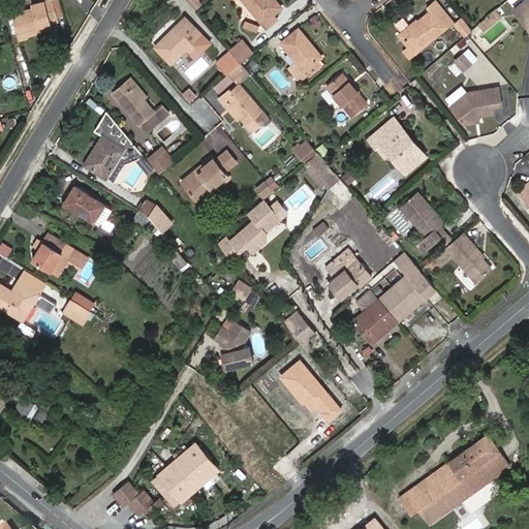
[(187,0),(195,8),(203,2),(199,0),(187,0)]
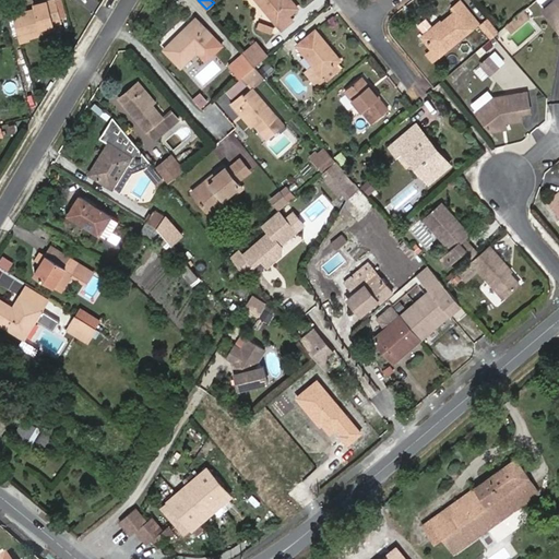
[(259,0),(283,28),(294,19),(290,14),(298,7),(293,0),(259,0)]
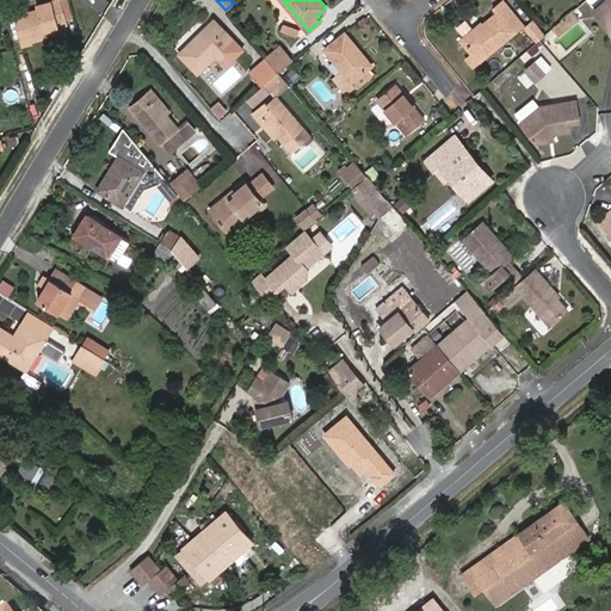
[(495,7),(499,11),(486,23),(489,26),(485,30),(477,30),(468,37),(467,38),(477,50),(483,59),(525,25),(505,0),(495,7)]
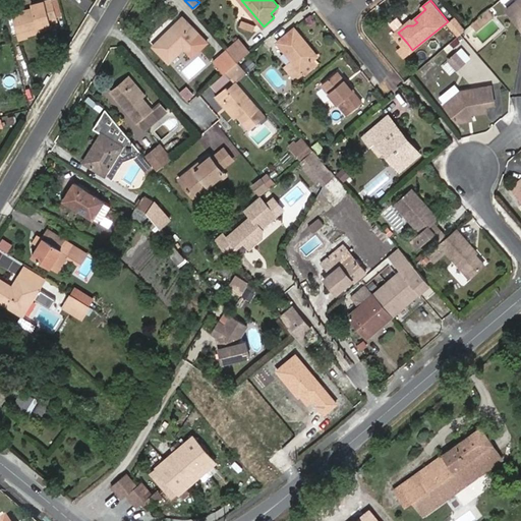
[(53,20),(58,18),(53,1),(49,2),(53,20)]
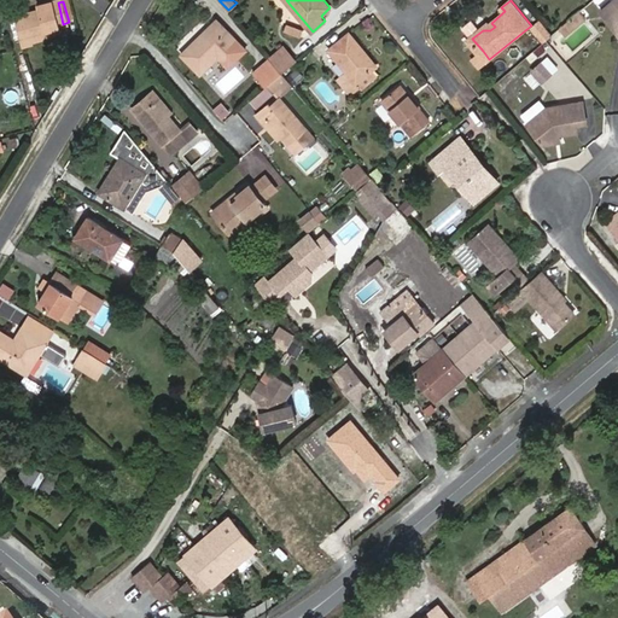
[(602,10),(613,24),(617,19),(617,6),(613,1),(602,10)]
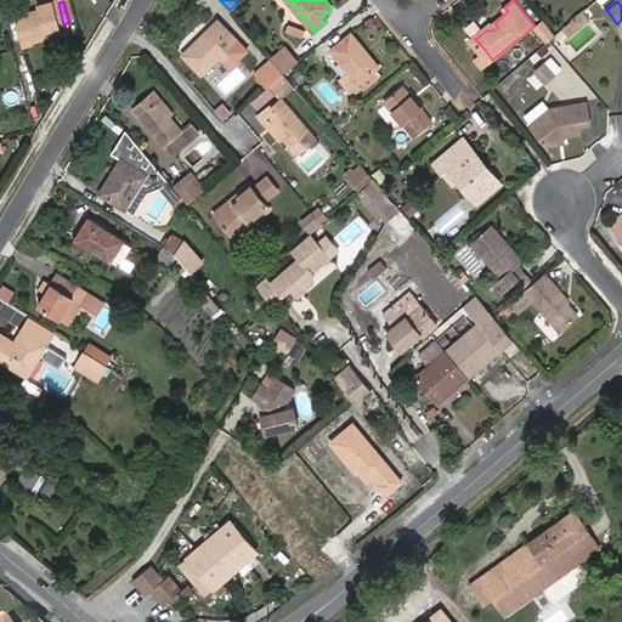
[(55,27),(63,24),(58,3),(49,5),(33,9),(34,13),(11,20),(18,46),(29,43),(43,39),(41,35),(56,30),(55,27)]
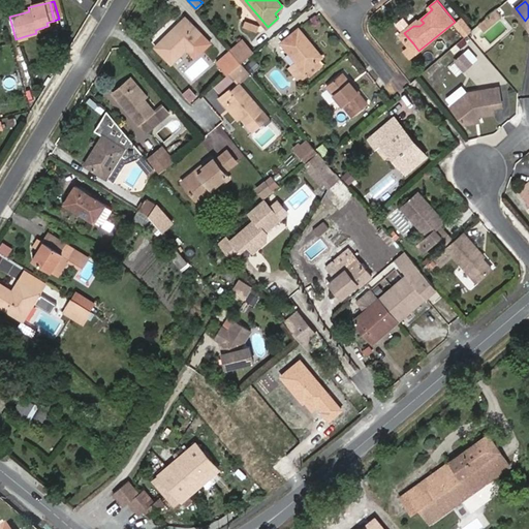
[(503,14),(498,8),(490,16),(495,22),(503,14)]
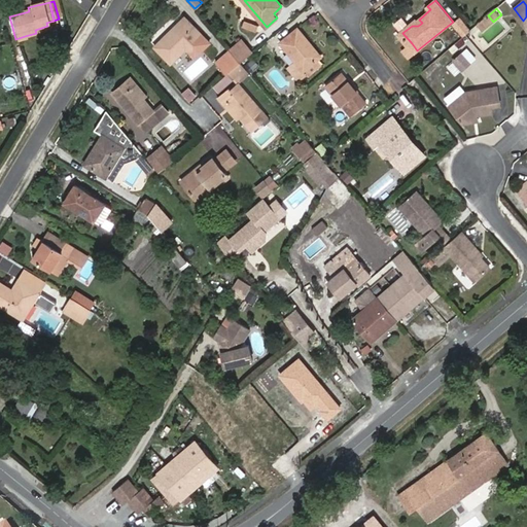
[(395,22),(403,32),(412,26),(410,23),(403,15),(395,22)]
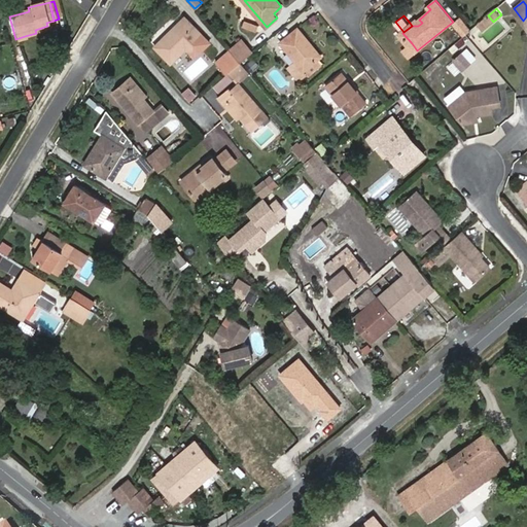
[(493,22),(488,15),(479,24),(483,29),(493,22)]
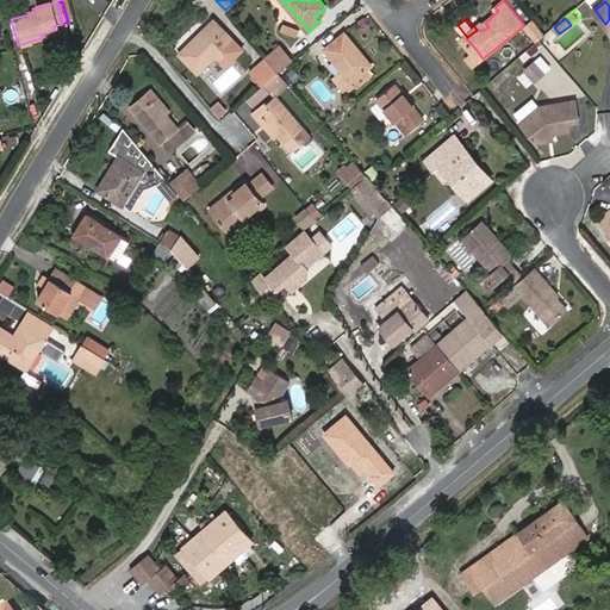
[(237,43),(215,19),(180,53),(199,73),(213,60),(225,48),(230,51),(237,43)]
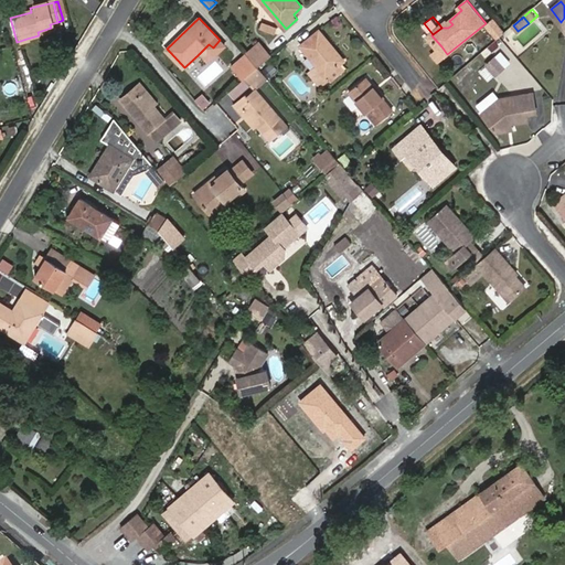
[(448,28),(452,24),(449,21),(447,18),(439,24),(441,28),(448,28)]
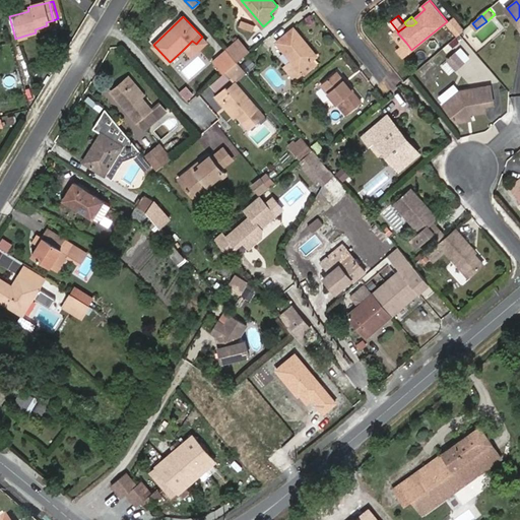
[(461,33),(464,29),(454,16),(448,22),(459,35),(461,33)]
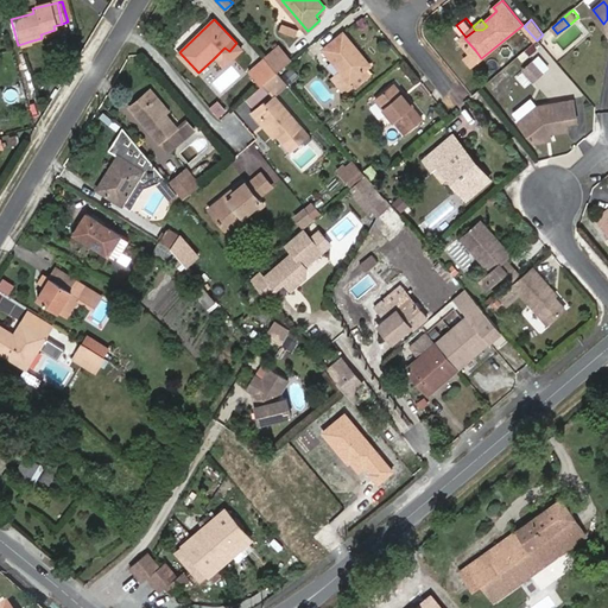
[(299,27),(283,23),(280,31),(297,36),(299,27)]
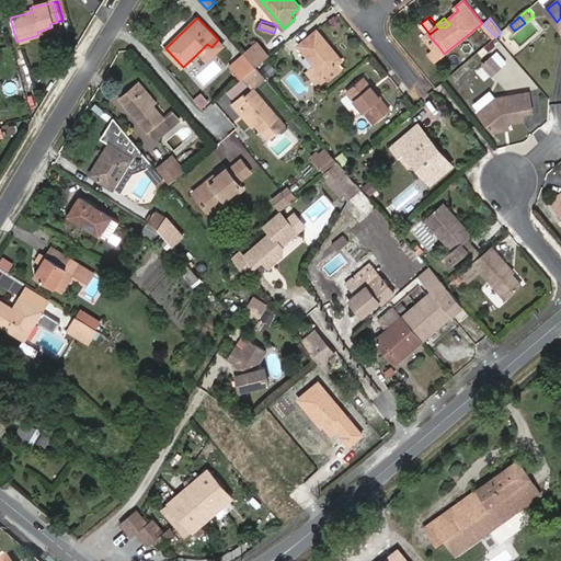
[(331,45),(318,30),(299,45),(316,65),(307,72),(319,86),(328,78),(324,75),(339,63),(340,61),(328,47),(331,45)]
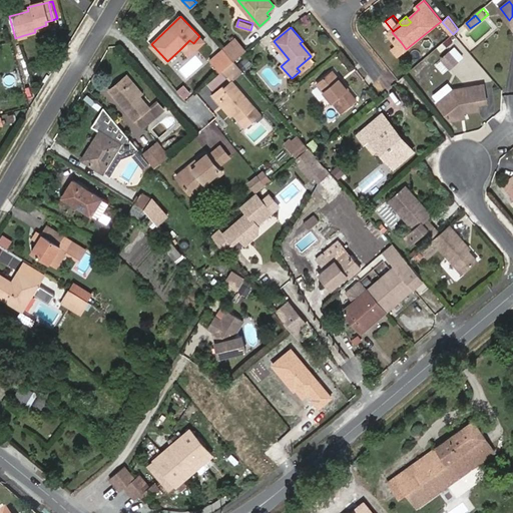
[(234,60),(246,50),(236,38),(224,48),(234,60)]
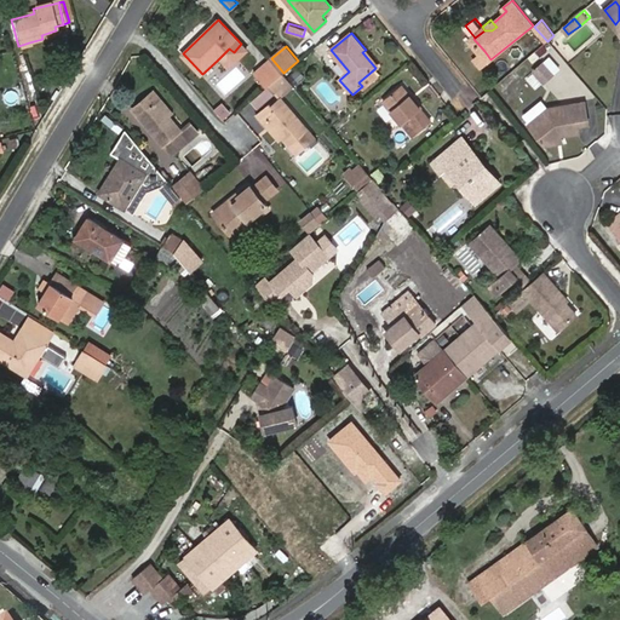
[(217,61),(225,69),(237,57),(234,52),(229,49),(217,61)]
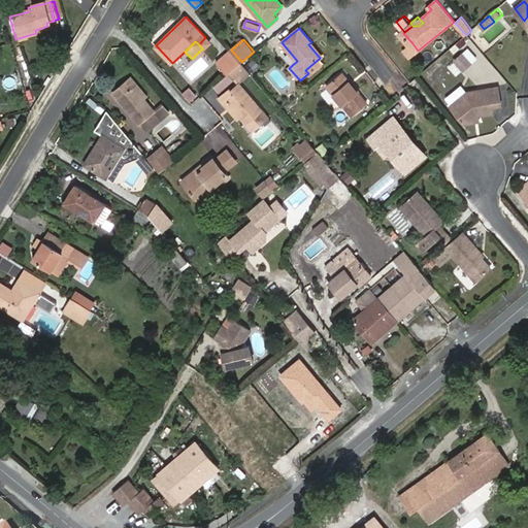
[(320,58),(323,56),(311,42),(308,44),(320,58)]
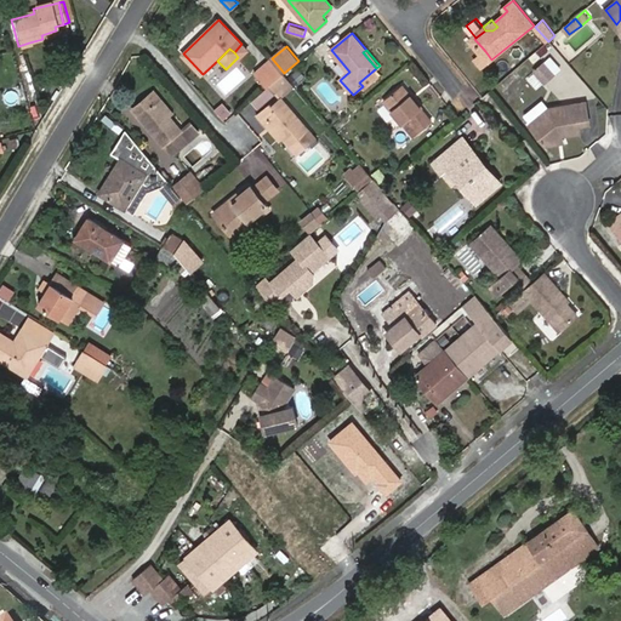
[(482,67),(491,60),(485,51),(474,60),(482,67)]
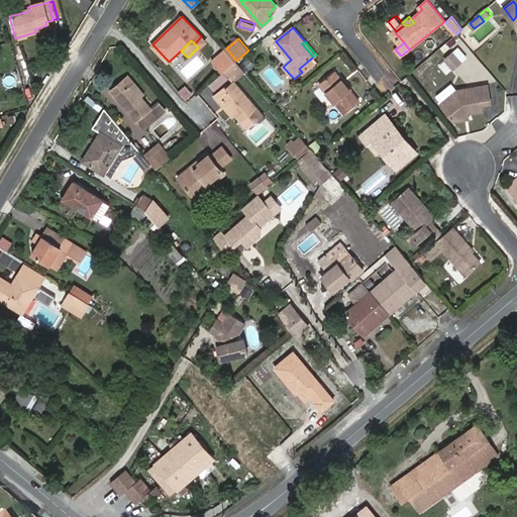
[(458,47),(452,53),(461,62),(467,58),(458,47)]
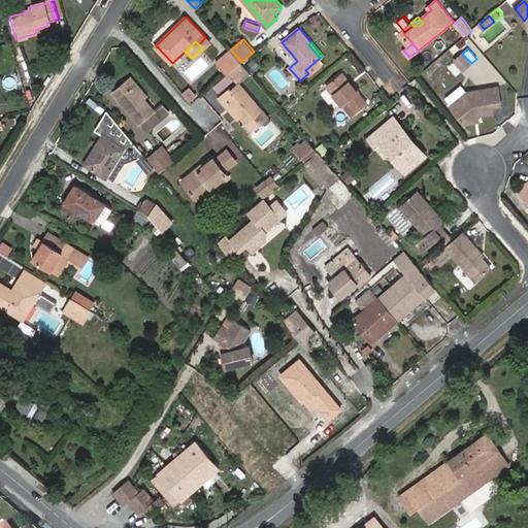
[(231,50),(217,61),(228,74),(230,72),(241,62),(231,50)]
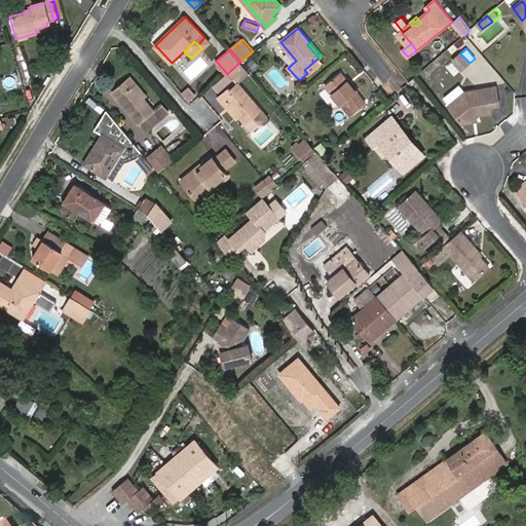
[(470,63),(460,53),(452,61),(461,71),(470,63)]
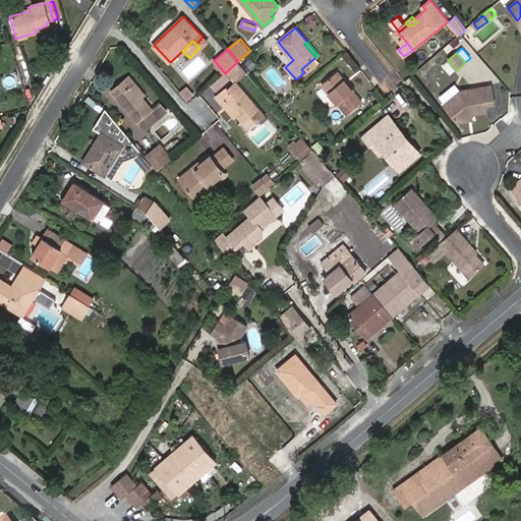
[(304,72),(305,75),(320,64),(314,58),(301,69),(304,72)]
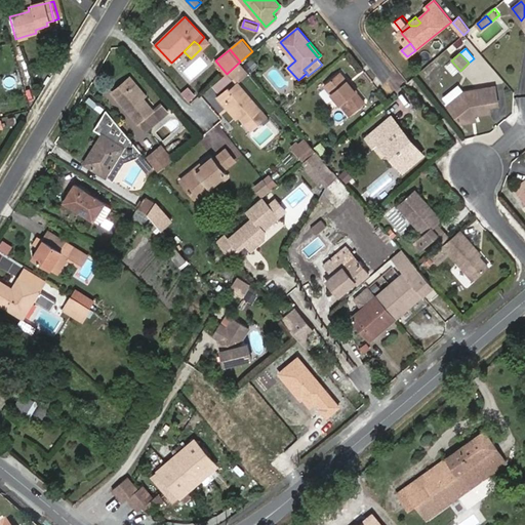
[(236,81),(247,71),(240,62),(229,72),(233,78),(236,81)]
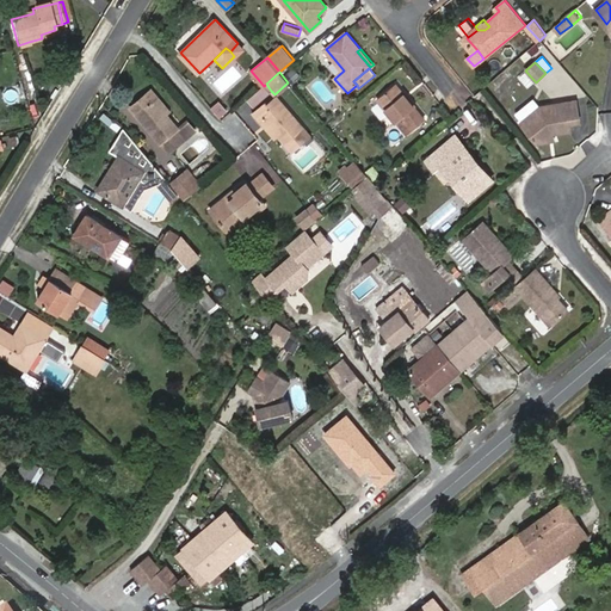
[(271,91),(266,84),(264,86),(250,97),(255,104),(271,91)]
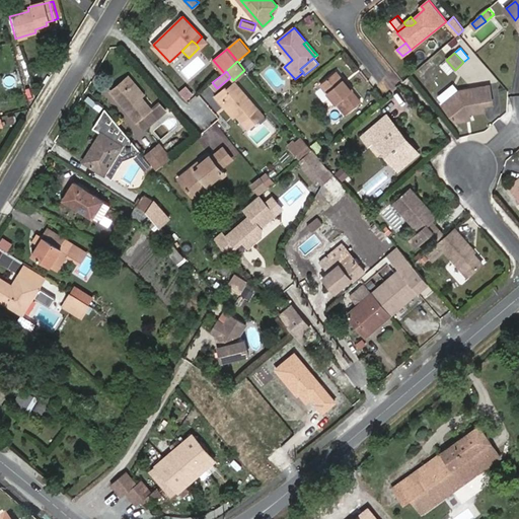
[(343,78),(337,71),(321,82),(339,103),(343,99),(352,109),(362,101),(353,91),(347,84),(346,85),(343,81),(343,78)]
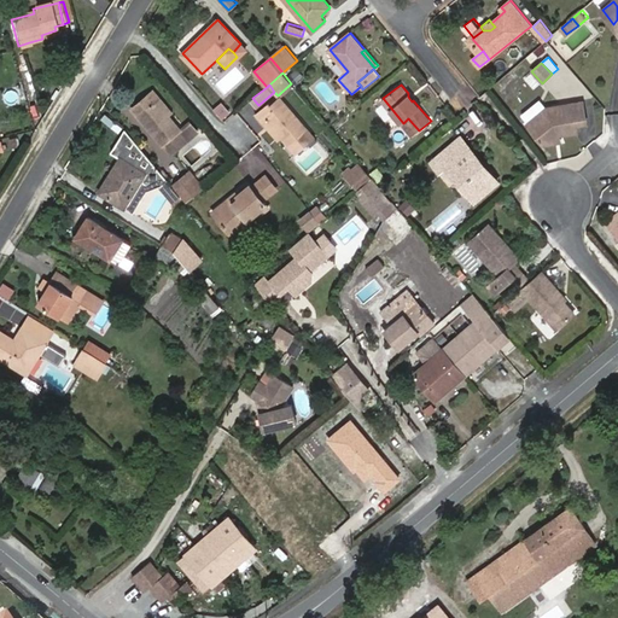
[(174,111),(156,89),(135,108),(172,153),(199,132),(192,122),(182,129),(170,115),(174,111)]
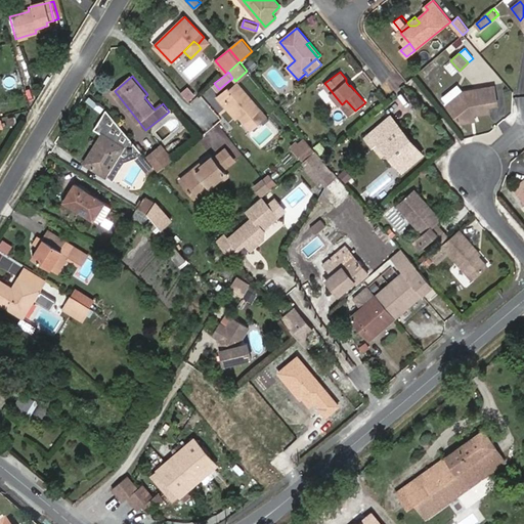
[(356,92),(358,91),(347,78),(346,79),(346,82),(349,86),(350,85),(356,92)]
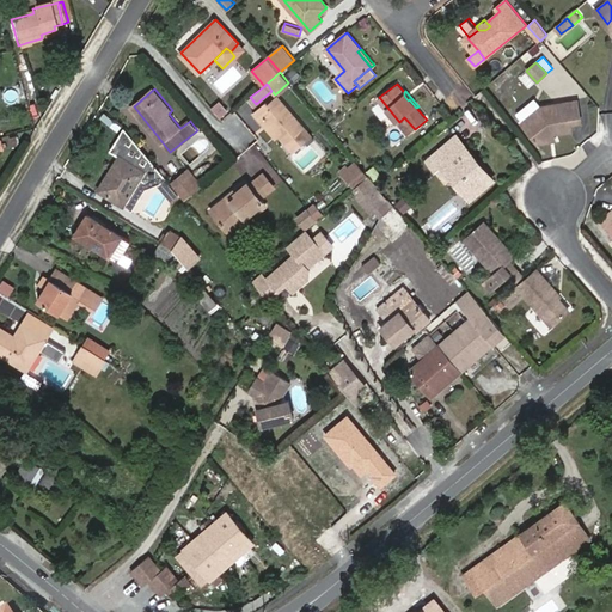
[(262,104),(252,111),(250,118),(271,144),(280,138),(293,153),(299,147),(307,141),(313,136),(277,95),(263,106),(262,104)]
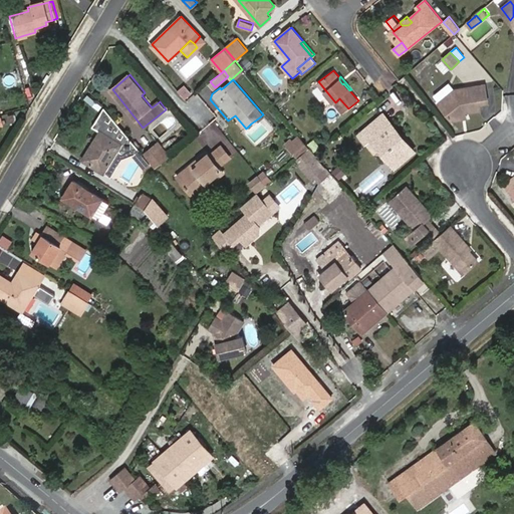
[(490,102),(487,85),(457,90),(439,104),(453,120),(463,119),(463,115),(466,112),(468,112),(482,110),(481,104),(490,102)]
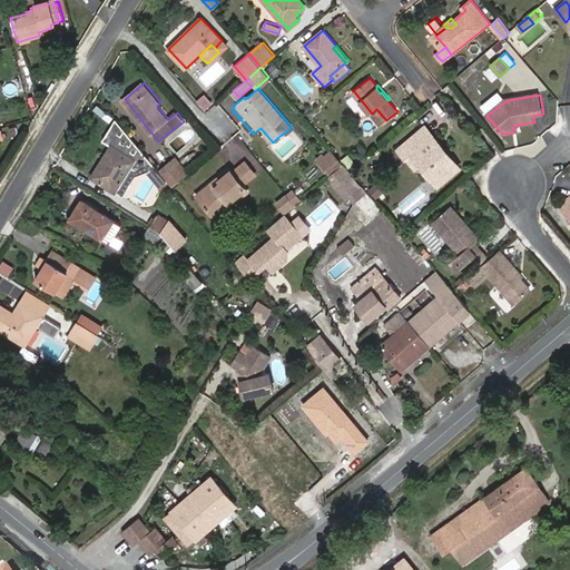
[(208,111),(214,106),(205,96),(199,100),(208,111)]
